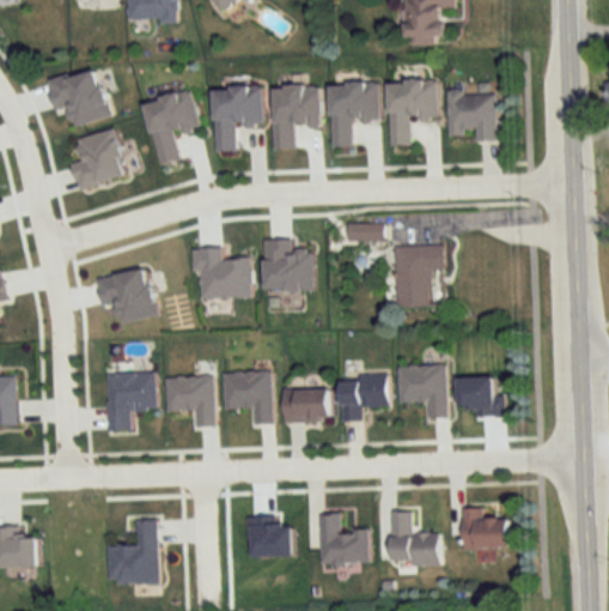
[(175,19),(175,0),(126,0),(126,19),(175,19)]
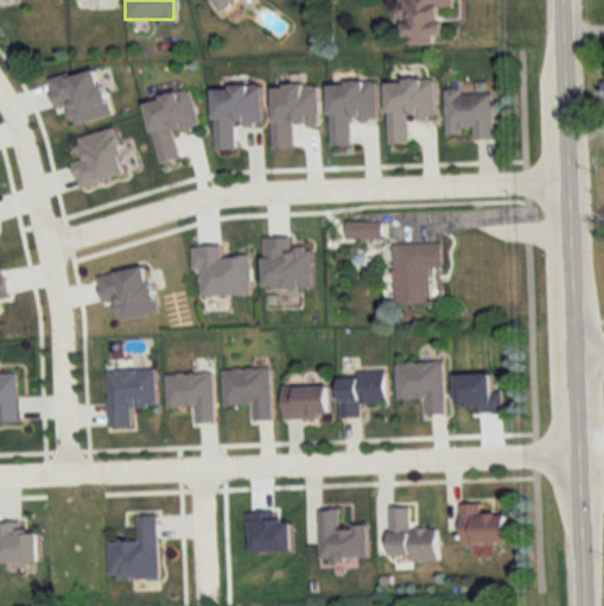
[(205,0),(215,12),(230,0),(205,0)]
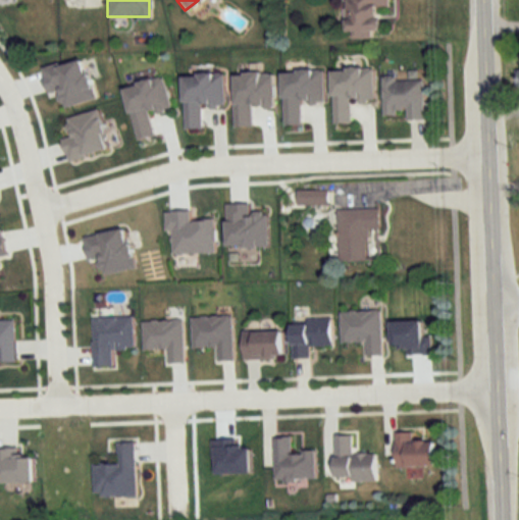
[(345,0),(345,32),(378,31),(377,7),(387,7),(386,0),(345,0)]
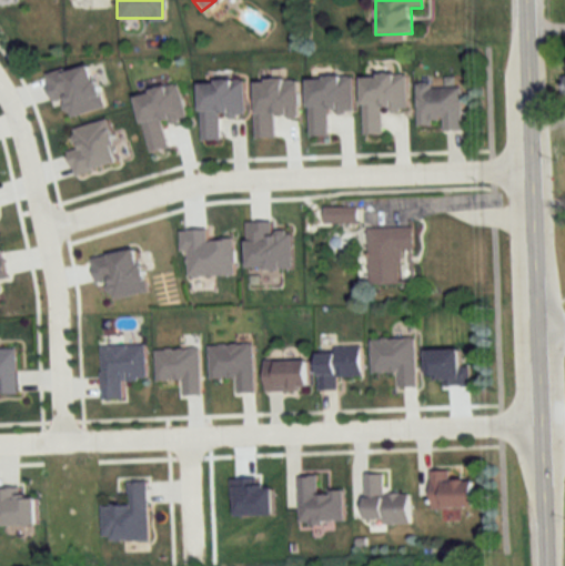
[(43,73),(50,100),(62,98),(67,115),(101,107),(90,62),(43,73)]
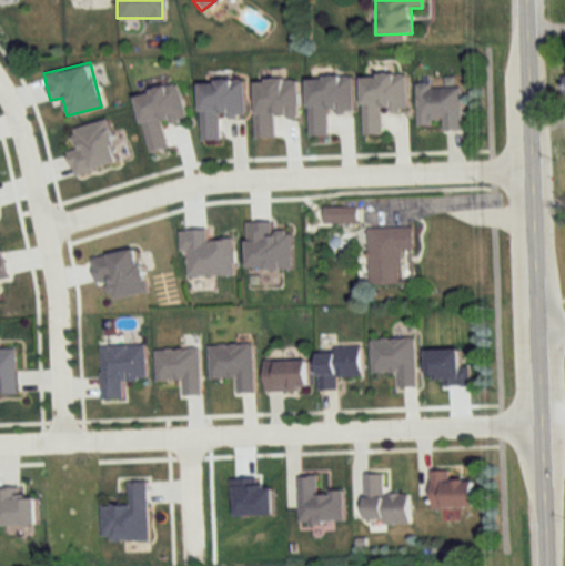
[(360,72),(360,132),(380,132),(380,108),(404,108),(404,72),(360,72)]
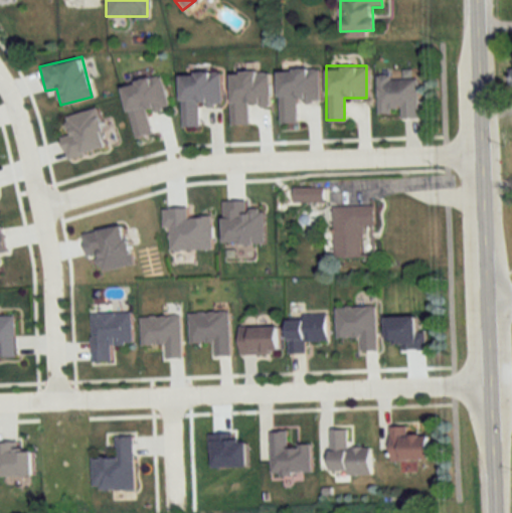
[(296,122),(295,99),(318,98),(317,67),(277,67),(278,122),(296,122)]
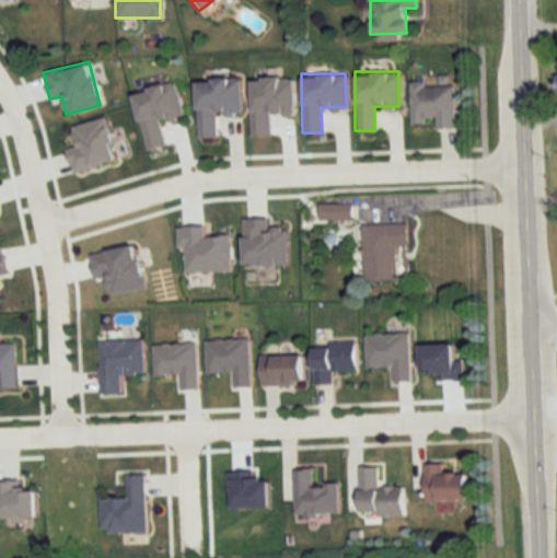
[(269,134),(269,111),(291,111),(291,76),(250,76),(250,134),(269,134)]
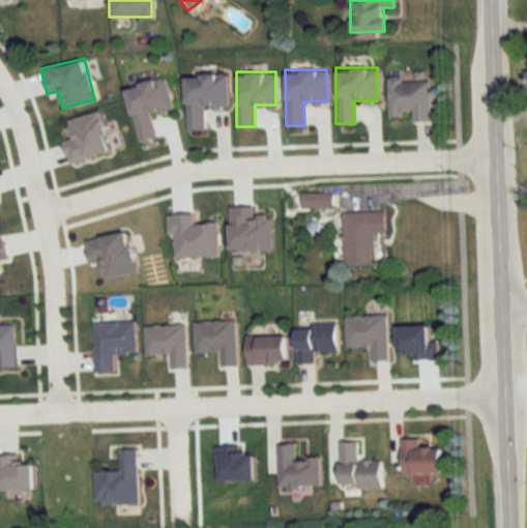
[(226,74),(184,74),(184,129),(203,128),(203,105),(226,105),(226,74)]
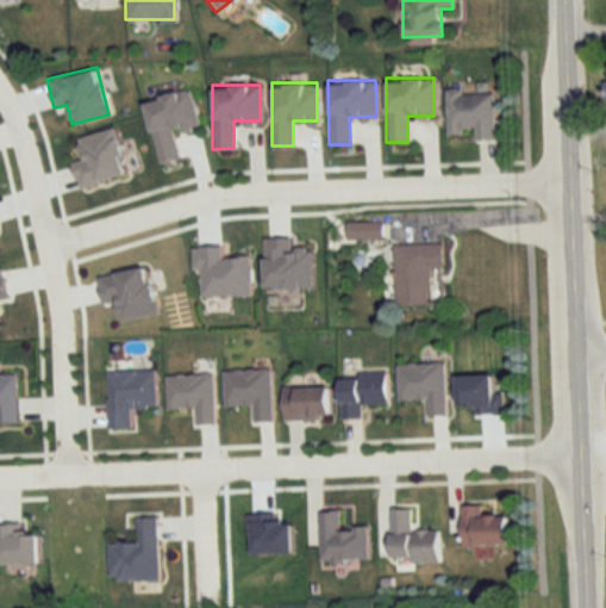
[(156,161),(177,156),(173,129),(197,123),(189,88),(143,98),(156,161)]
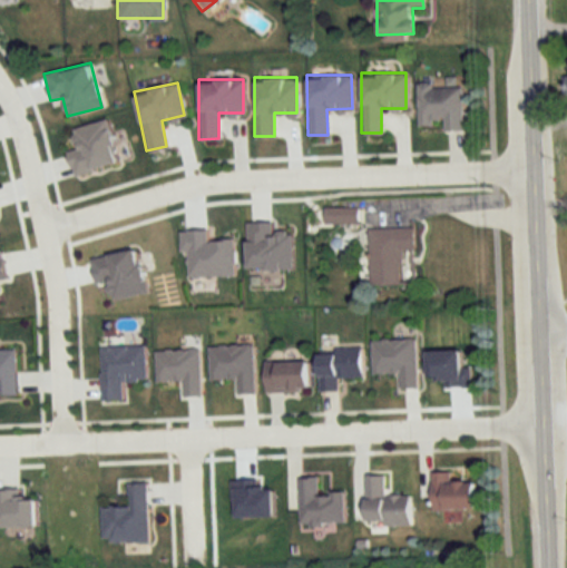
[(416,85),(416,125),(439,125),(439,128),(460,128),(460,85),(416,85)]
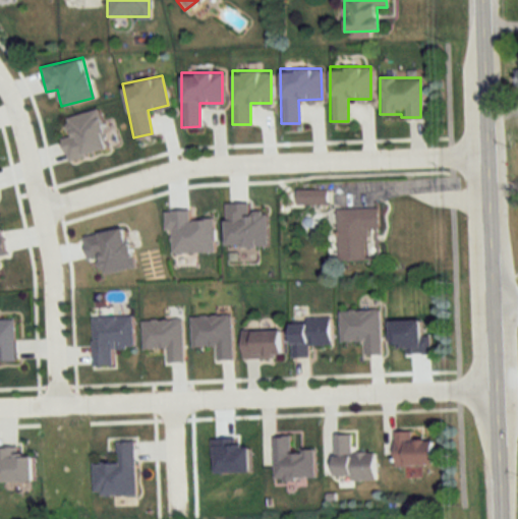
[(69,135),(61,137),(66,159),(107,149),(97,108),(65,116),(69,135)]
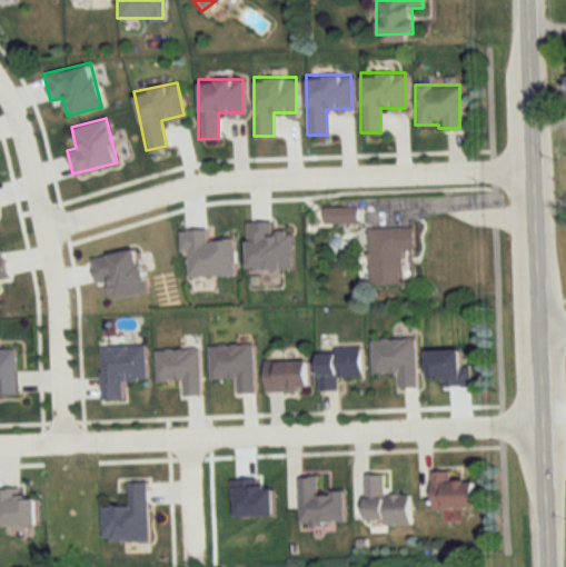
[(323,222),(356,222),(356,206),(323,206),(323,222)]
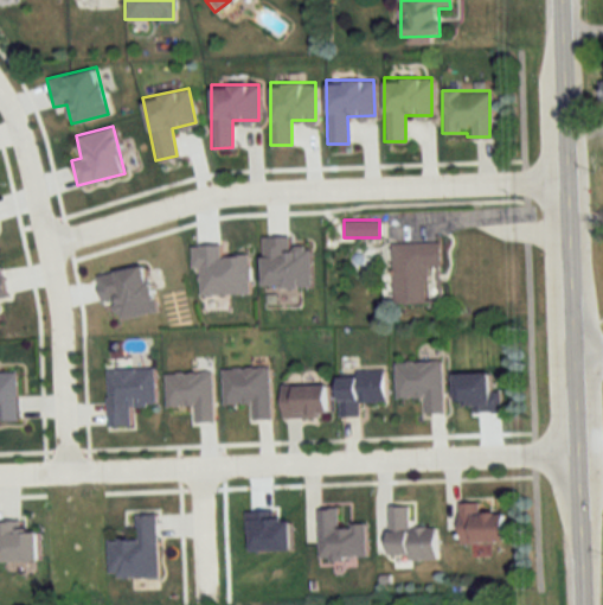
[(438,241),(391,242),(393,301),(427,300),(425,266),(440,265),(438,241)]
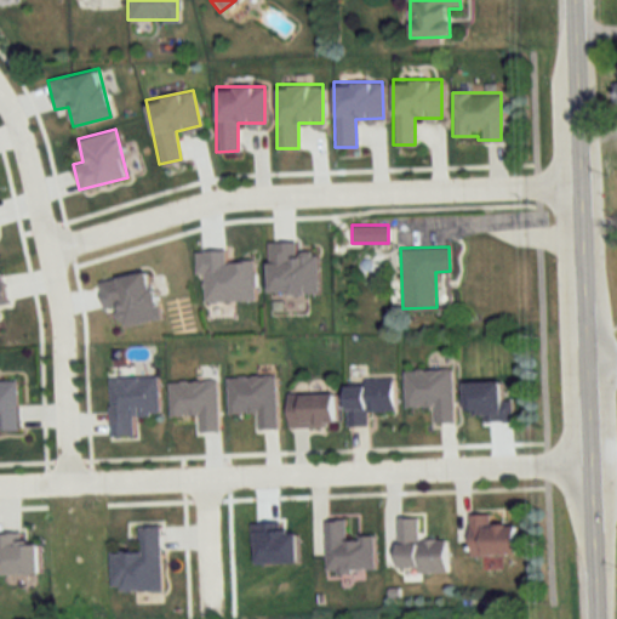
[(452,421),(451,368),(403,369),(403,405),(430,405),(430,421),(452,421)]
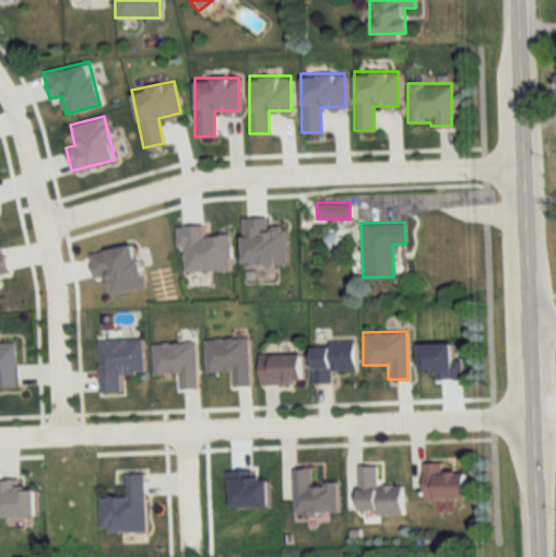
[(141,372),(141,339),(98,339),(98,394),(120,394),(120,374),(141,372)]
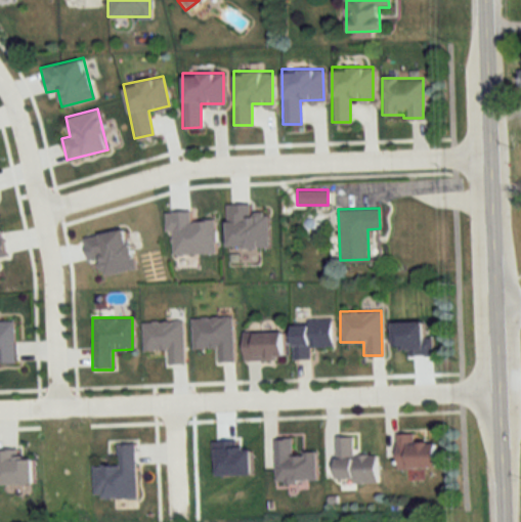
[(142,320),(142,350),(165,350),(165,363),(182,363),(182,320),(142,320)]
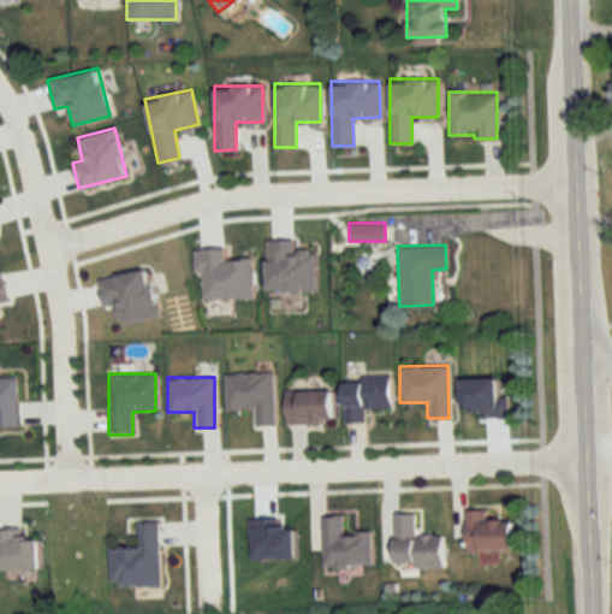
[(388,407),(388,377),(342,377),(343,423),(363,423),(363,407),(388,407)]
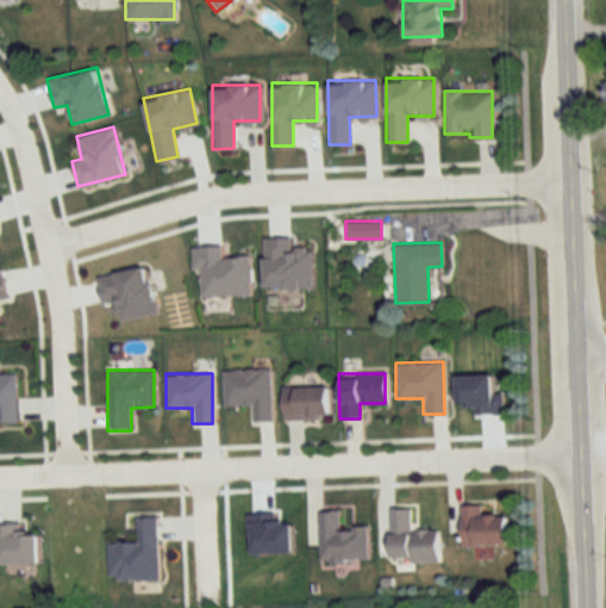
[(281,419),(326,419),(326,386),(281,386),(281,419)]
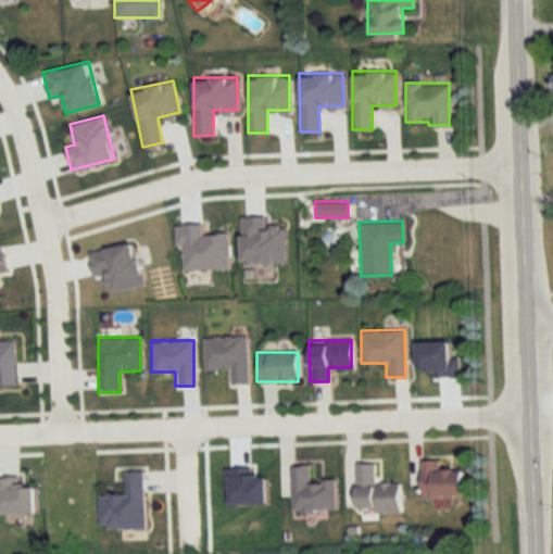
[(462,494),(462,469),(438,469),(438,458),(420,458),(420,494),(462,494)]
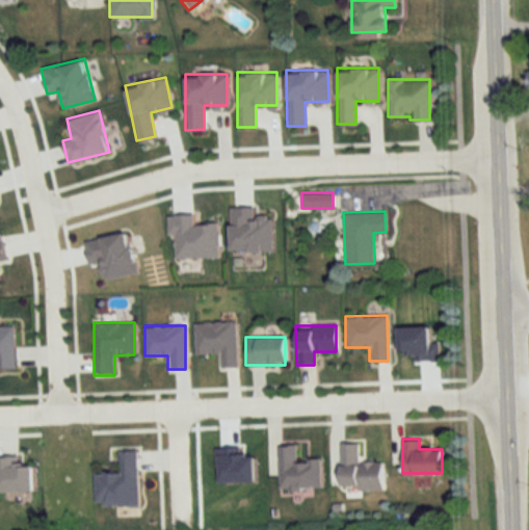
[(356,460),(356,442),(339,442),(339,488),(379,488),(379,460),(356,460)]
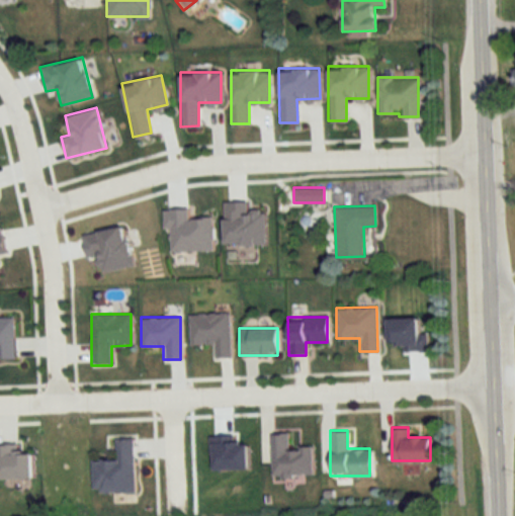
[(311,446),(287,446),(287,432),(269,433),(270,475),(311,474),(311,446)]
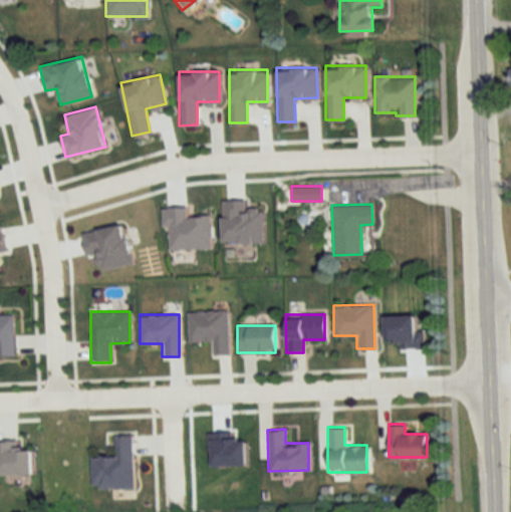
[(133,488),(132,435),(112,435),(112,456),(90,456),(90,488),(133,488)]
